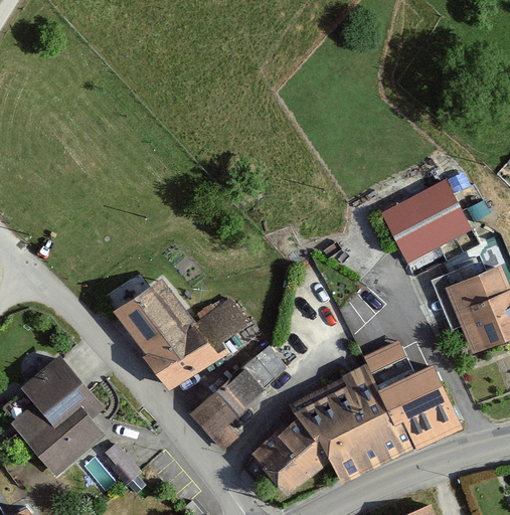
[(380,215),(402,264),(471,232),(449,184),(380,215)]
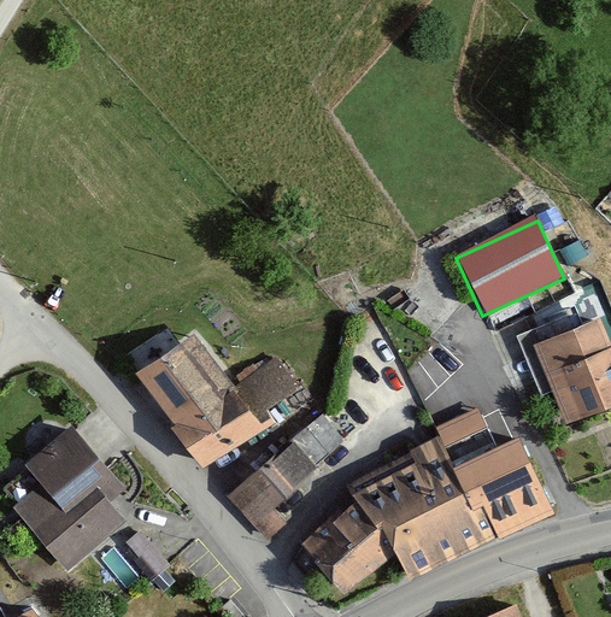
[(538,344),(568,424),(610,407),(610,345),(601,319),(538,344)]
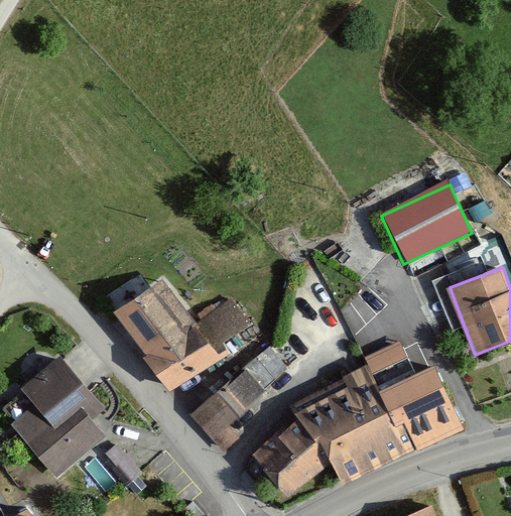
[(143,356),(170,394),(230,352),(224,344),(249,327),(231,300),(196,325),(163,280),(116,313),(145,355),(143,356)]
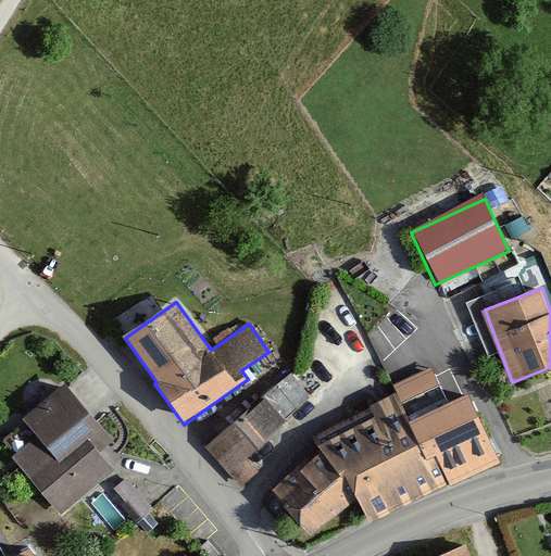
[(449,402),(418,343),(380,363),(395,391),(411,421),(449,402)]
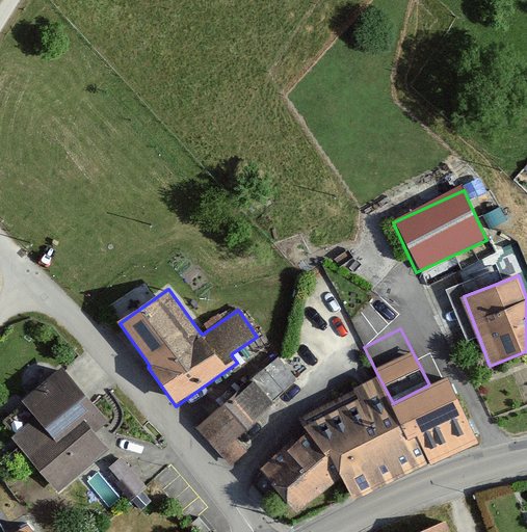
[(11,437),(56,493),(109,449),(95,432),(107,423),(61,367),(21,399),(36,418),(11,437)]
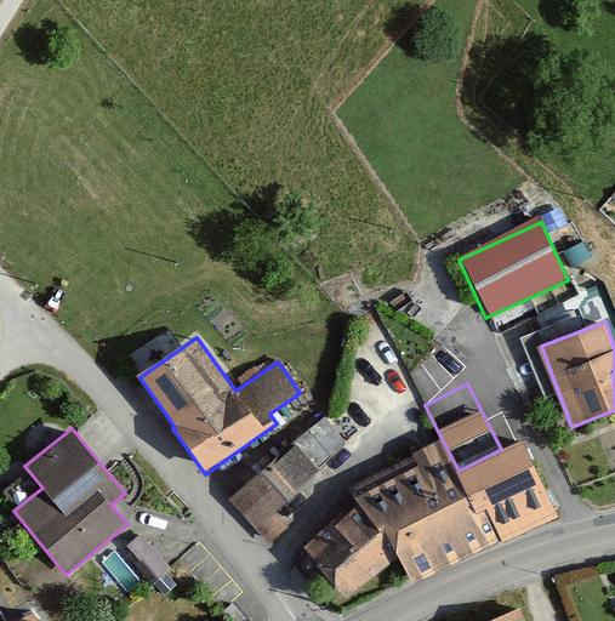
[(399,556),(413,581),(561,513),(525,437),(501,449),(459,471),(440,437),(349,488),(356,502),(387,533),(399,556)]
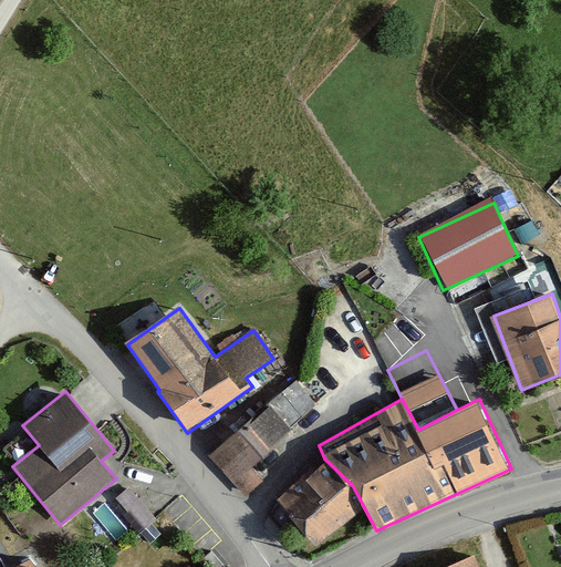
[(208,454),(242,497),(261,483),(248,465),(290,433),(269,406),(208,454)]
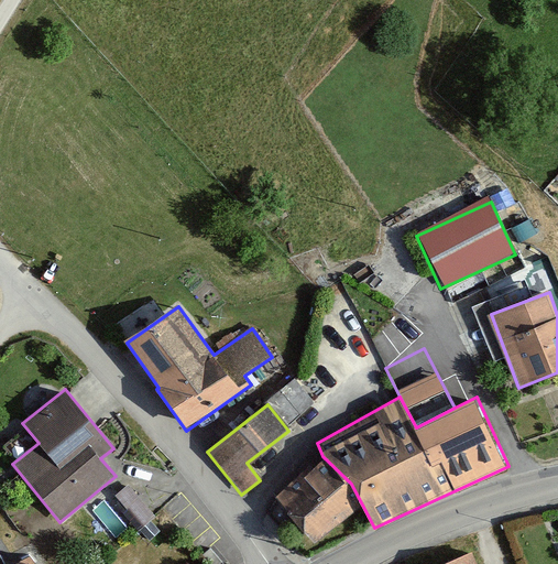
[(323,456),(276,499),(317,545),(362,505),(351,484),(323,456)]
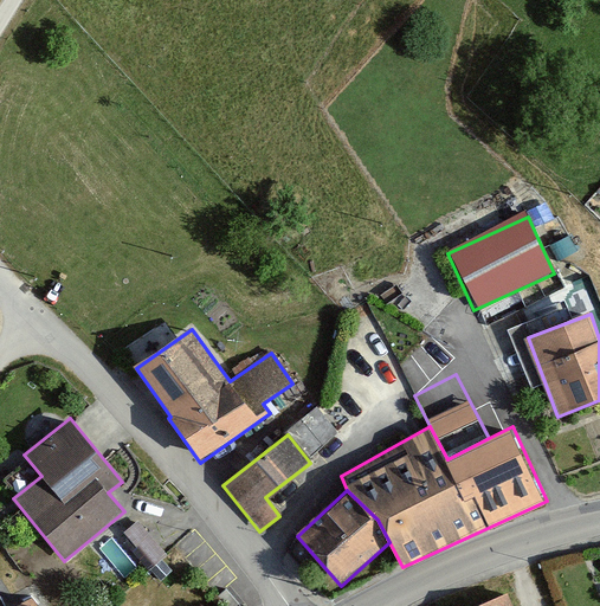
[(137,515),(113,534),(137,568),(162,550),(137,515)]
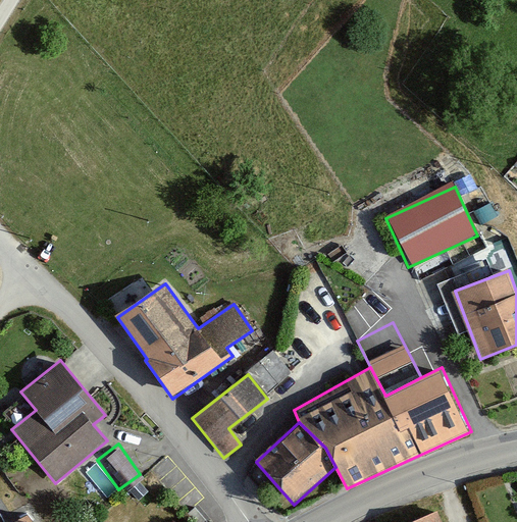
[(436,521),(433,513),(406,521),(436,521)]
